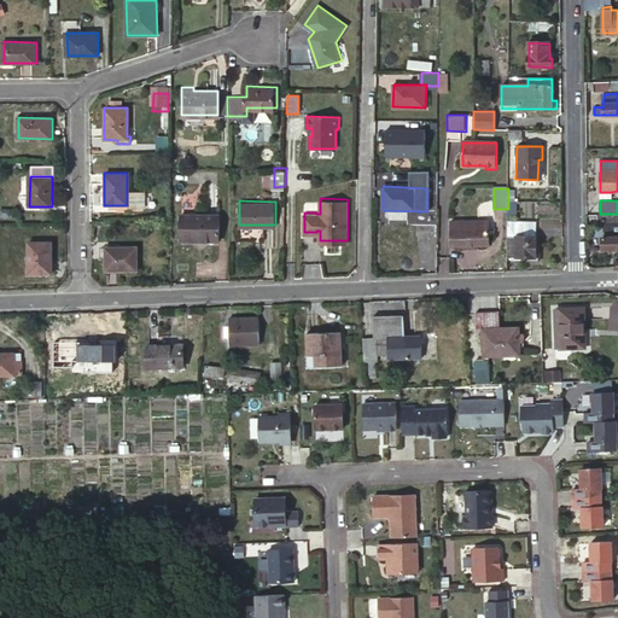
[(181,214),(181,239),(220,239),(219,214),(181,214)]
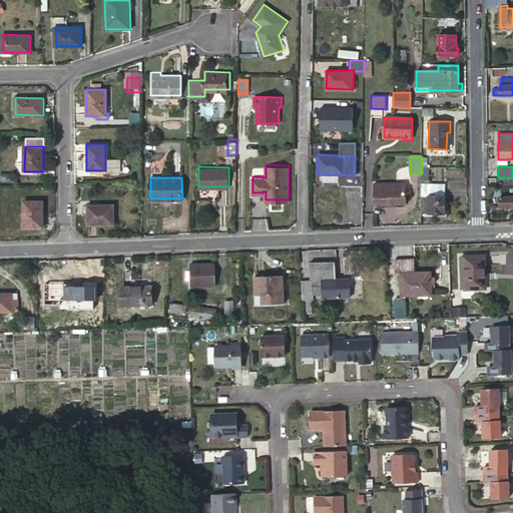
[(512,177),(498,177),(497,177),(497,187),(502,187),(502,194),(512,193),(512,177)]
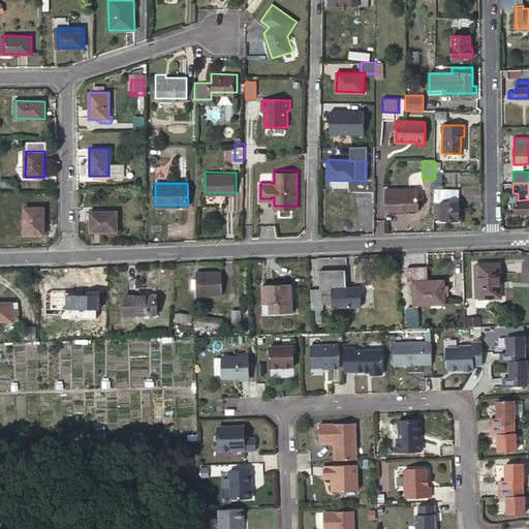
[(434,203),(459,203),(459,189),(434,189),(434,203)]
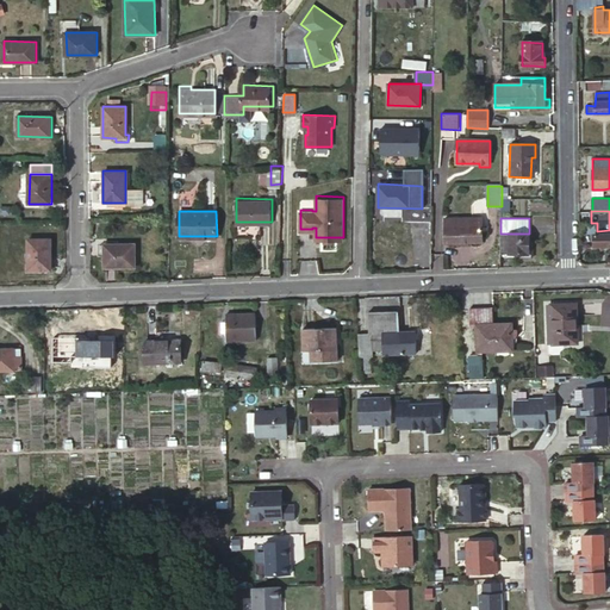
[(444,219),(446,244),(483,244),(483,219),(444,219)]
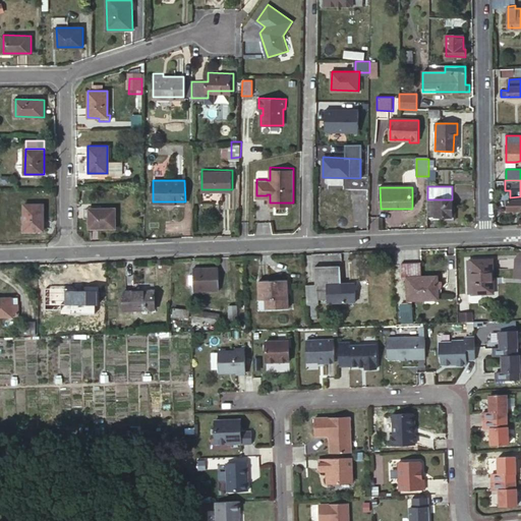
[(508,210),(520,210),(520,196),(510,197),(510,200),(508,200),(508,210)]
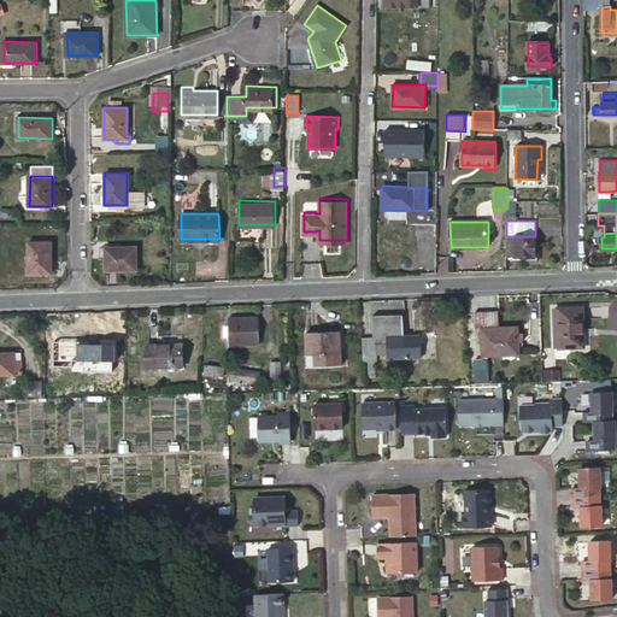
[(535,236),(506,236),(506,258),(527,258),(527,262),(539,262),(539,251),(535,251),(536,236),(535,236)]
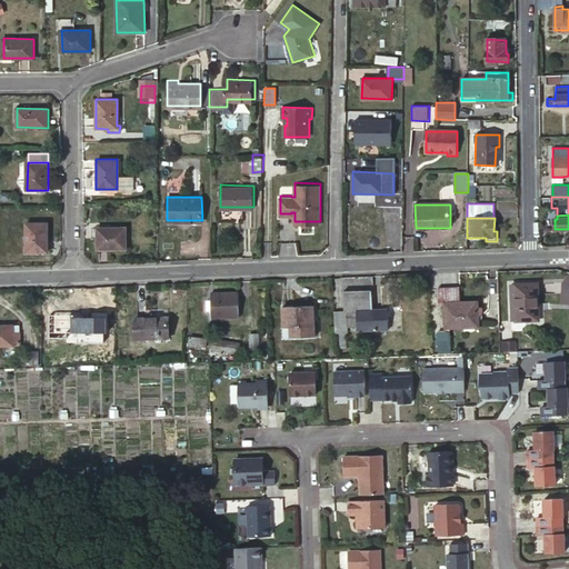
[(27,223),(27,252),(48,252),(48,223),(27,223)]
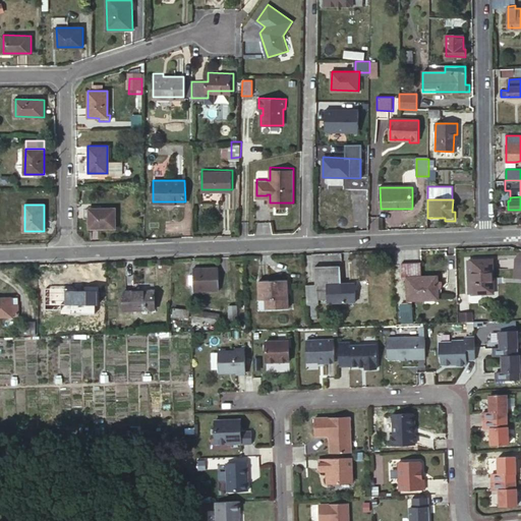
[(88,216),(88,227),(114,227),(114,209),(88,208),(84,208),(84,216),(88,216)]
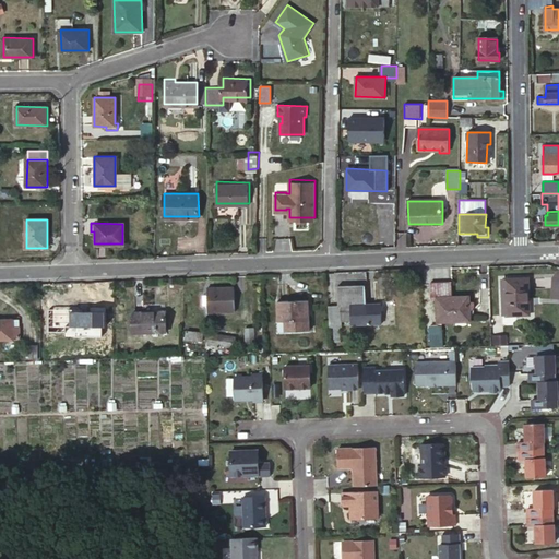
[(532,314),(530,277),(507,280),(507,287),(503,287),(504,310),(509,310),(509,317),(532,314)]
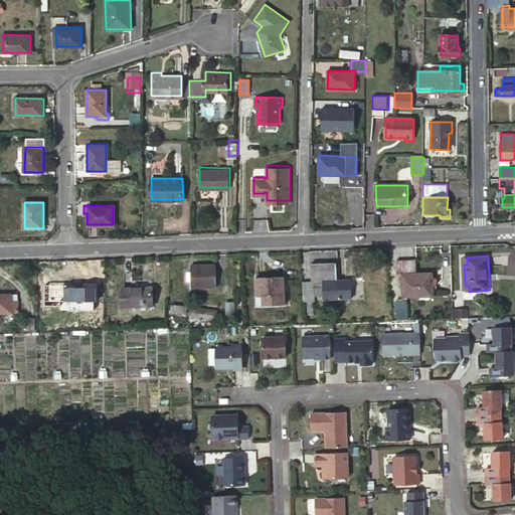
[(398,260),(399,275),(405,274),(406,295),(421,294),(421,291),(432,290),(432,286),(435,285),(436,285),(437,285),(438,284),(439,282),(438,278),(435,278),(435,272),(417,273),(417,259),(398,260)]
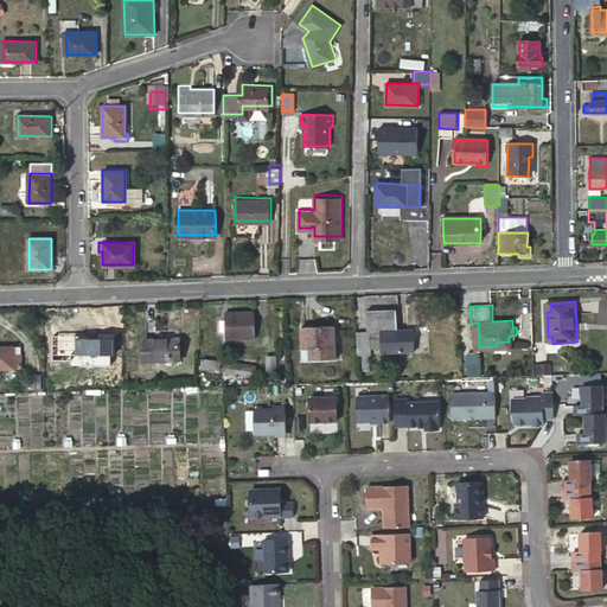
[(369,331),(358,331),(359,355),(365,355),(366,377),(374,376),(372,355),(372,349),(383,349),(383,353),(416,351),(415,328),(400,330),(398,307),(368,310),(369,331)]
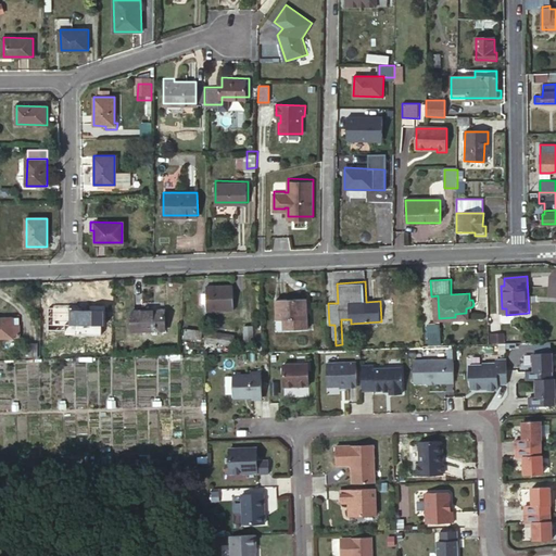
[(207,303),(207,311),(234,308),(232,285),(206,286),(206,293),(202,293),(202,304),(207,303)]
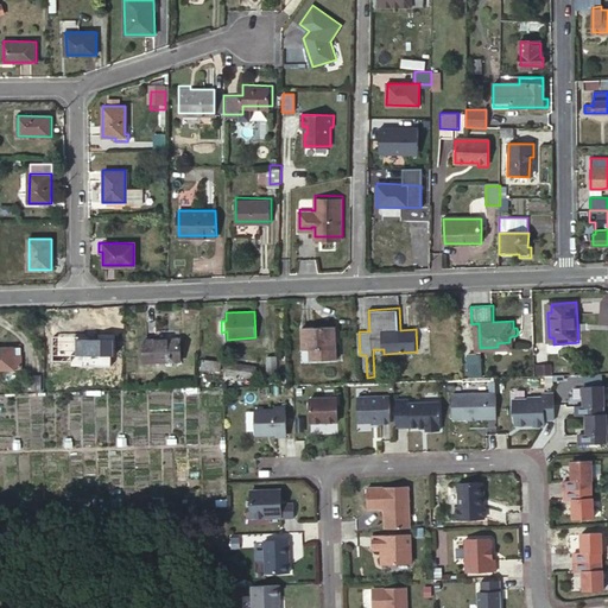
[(305,349),(312,349),(317,348),(318,359),(339,356),(336,324),(304,327),(305,349)]
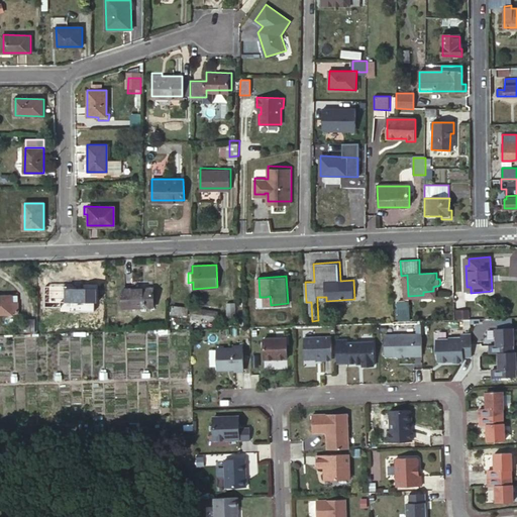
[(122,290),(123,307),(153,307),(153,289),(122,290)]
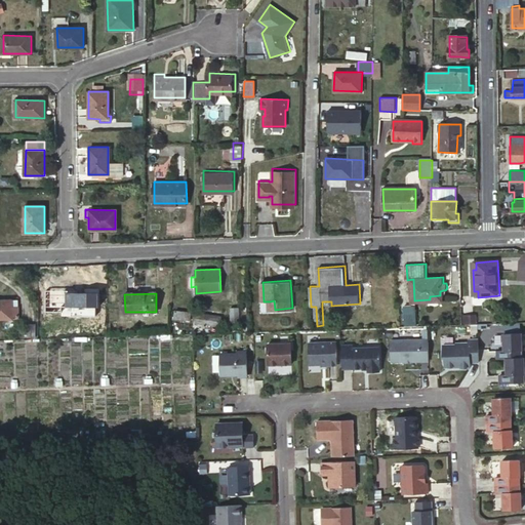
[(13,299),(0,299),(0,320),(14,320),(14,316),(21,316),(19,307),(17,307),(17,299),(13,299)]
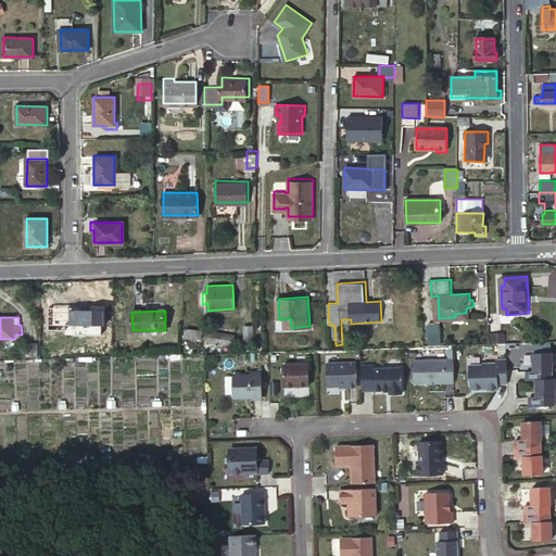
[(430,324),(431,344),(443,344),(442,324),(430,324)]
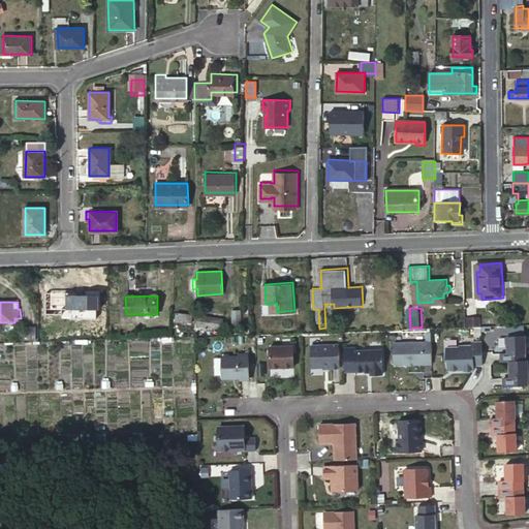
[(232,311),(234,325),(242,325),(242,311),(232,311)]
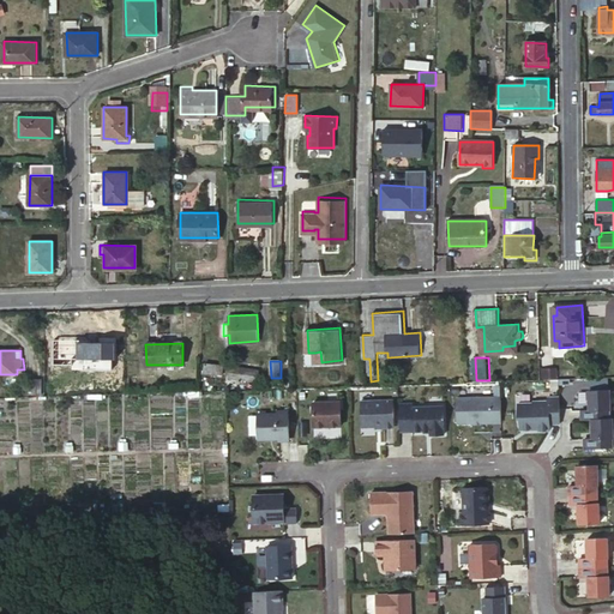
[(83,373),(83,383),(83,389),(95,389),(95,380),(101,379),(101,362),(62,363),(64,373),(83,373)]
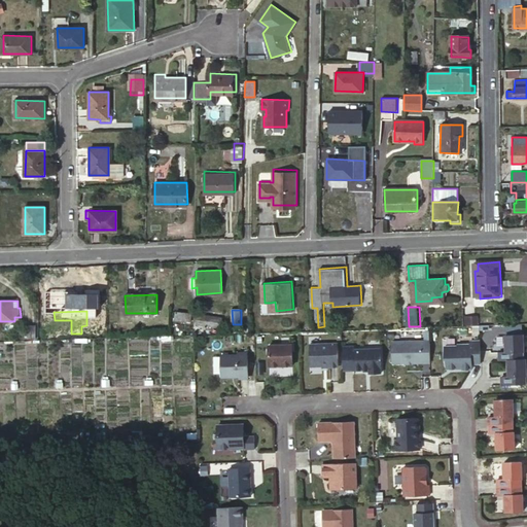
[(178,312),(177,320),(192,322),(194,314),(178,312)]
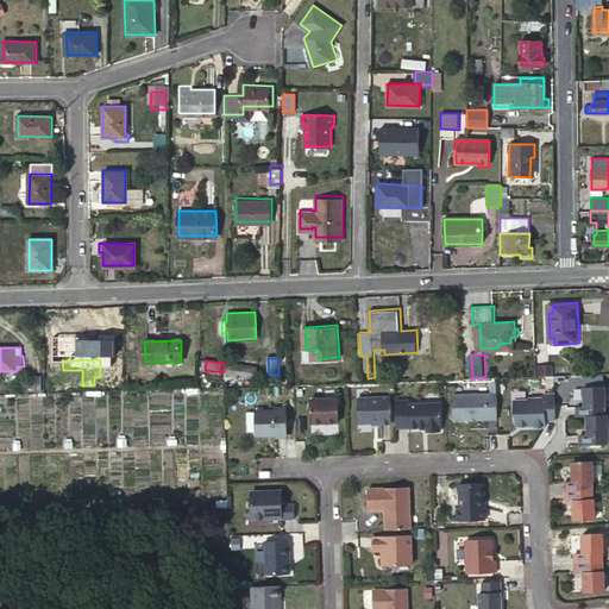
[(231,364),(230,374),(257,378),(258,368),(231,364)]
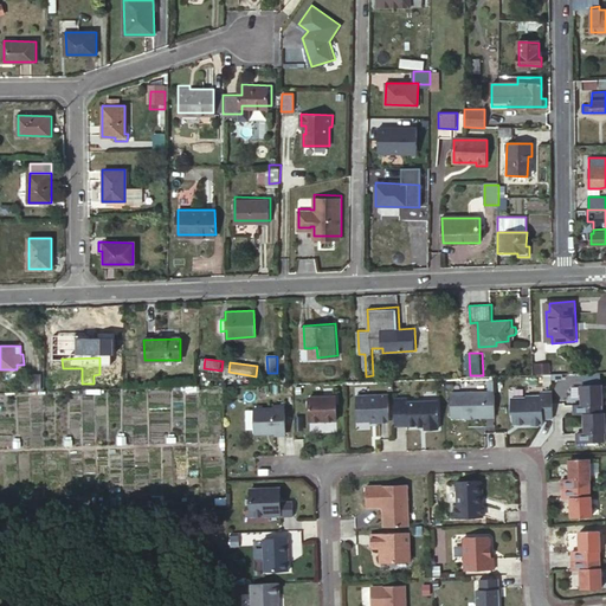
[(552,363),(536,365),(536,374),(552,373),(552,363)]
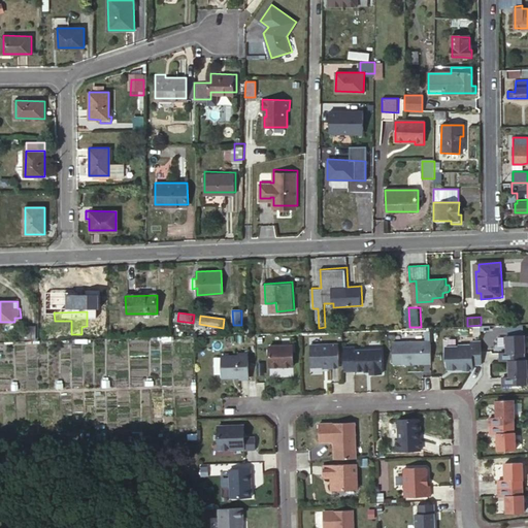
[(30,327),(30,340),(38,339),(38,327),(30,327)]
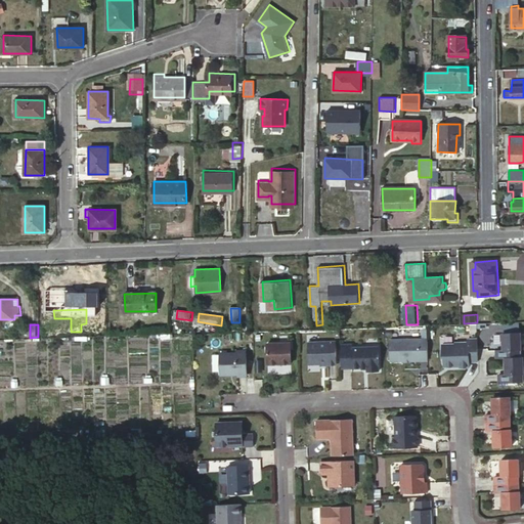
[(72,336),(71,332),(71,326),(51,328),(52,337),(72,336)]
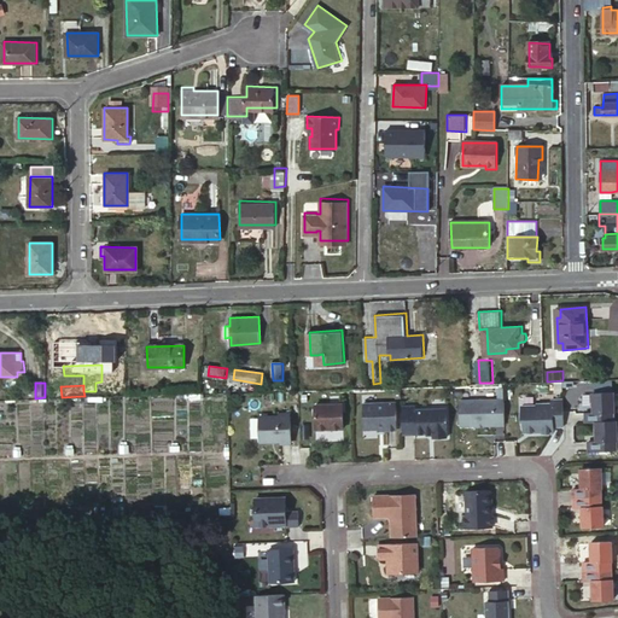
[(586,412),(586,421),(596,420),(613,420),(613,412),(614,412),(614,391),(594,391),(594,412),(586,412)]
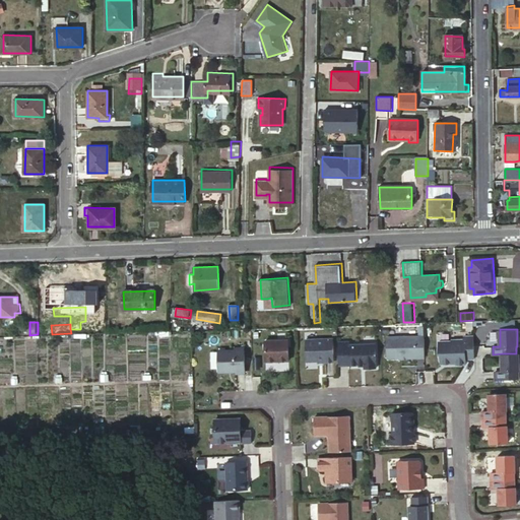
[(426,358),(425,335),(387,337),(388,359),(426,358)]
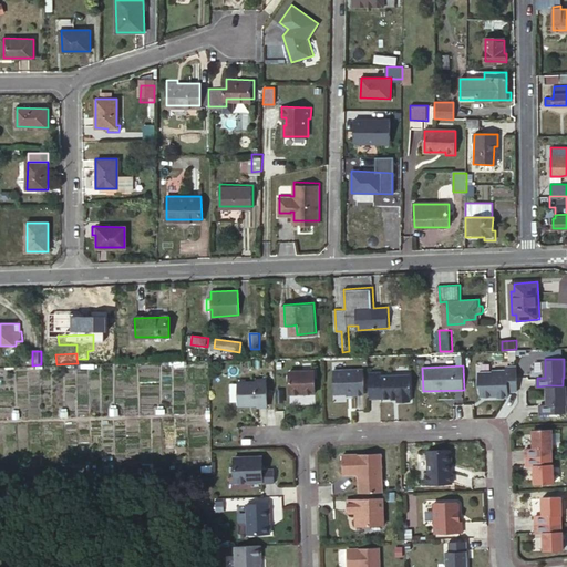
[(517,390),(517,367),(506,367),(506,370),(493,371),(493,372),(478,372),(480,387),(481,385),(481,393),(484,397),(494,395),(494,398),(508,397),(508,391),(517,390)]
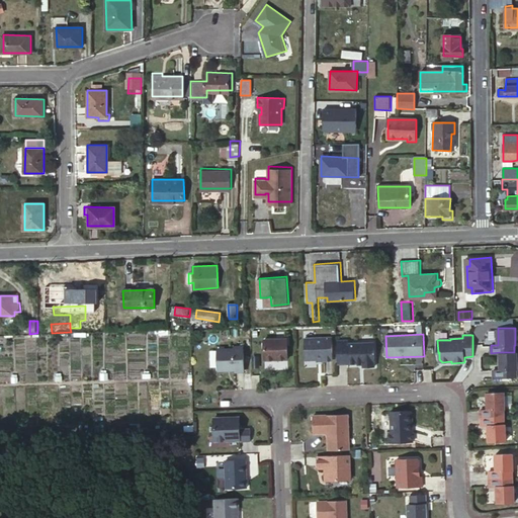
[(332,336),(305,337),(306,359),(324,358),(324,360),(333,359),(332,336)]
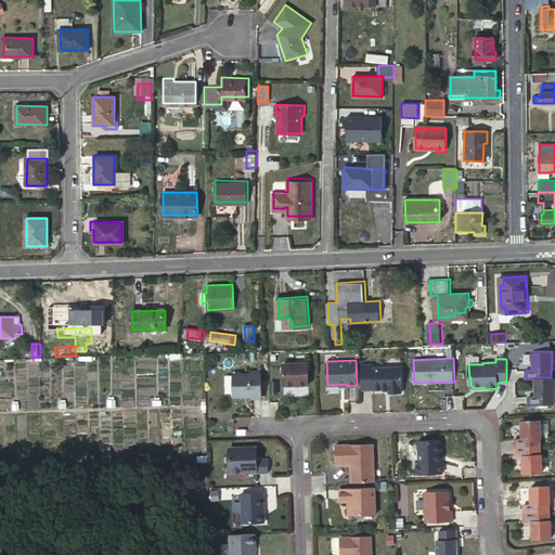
[(308,362),(283,363),(284,385),(309,384),(308,362)]
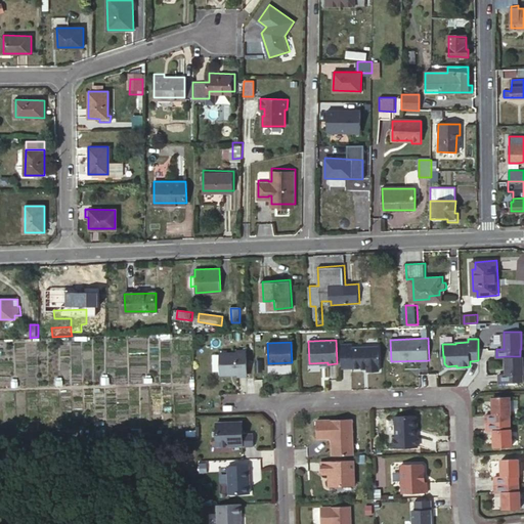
[(341,344),(342,367),(367,366),(367,369),(380,369),(379,346),(352,347),(352,344),(341,344)]
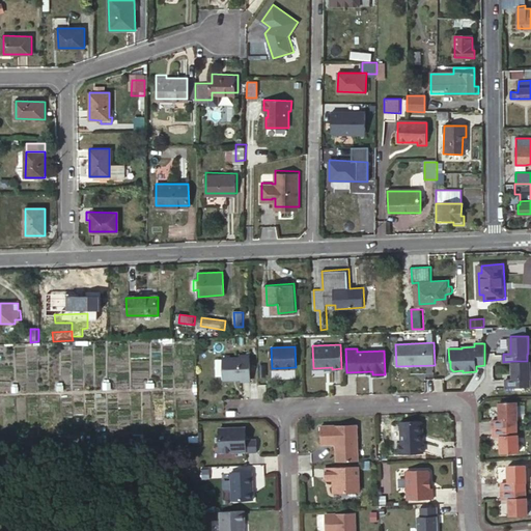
[(251,380),(250,356),(241,356),(242,357),(223,358),(224,380),(232,380),(234,379),(236,378),(236,380),(242,379),(242,381),(251,380)]
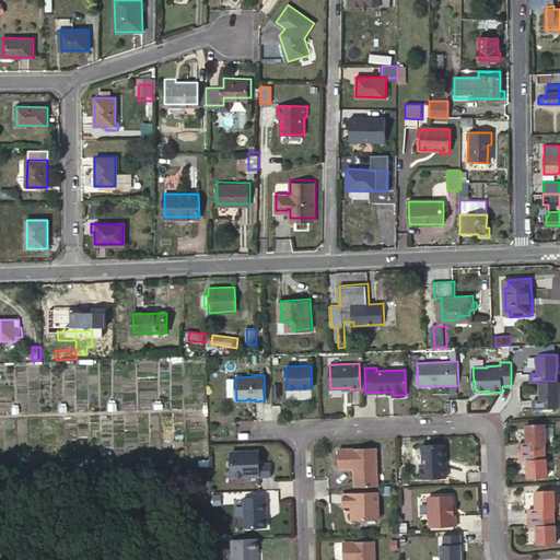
[(556,381),(540,381),(541,399),(534,399),(535,408),(559,407),(559,398),(559,381),(556,381)]
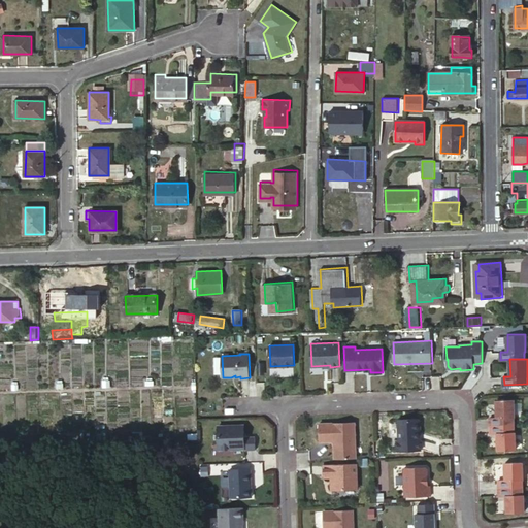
[(490,425),(514,424),(514,416),(515,416),(514,399),(497,399),(497,416),(490,417),(490,425)]
